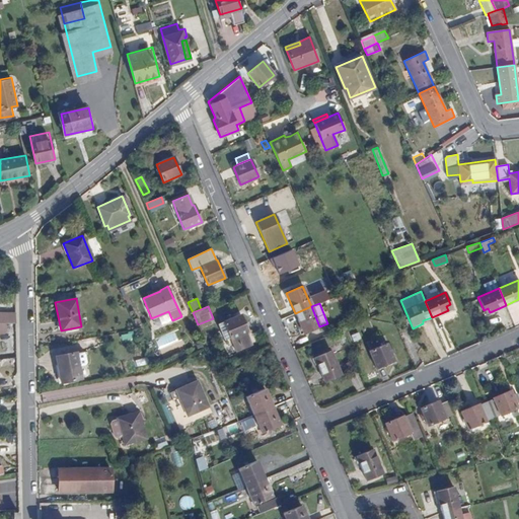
[(311,306),(295,313),(303,334),(319,326),(311,306)]
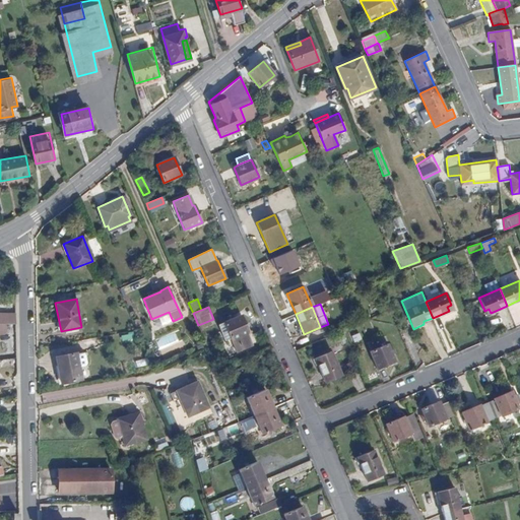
[(15,324),(15,314),(4,314),(2,324),(5,324),(15,324)]
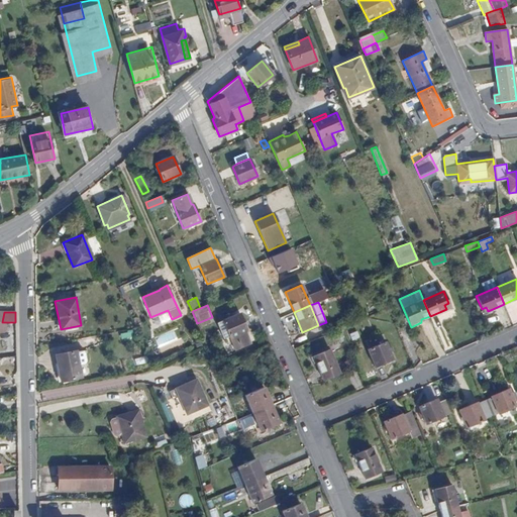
[(227,318),(220,321),(217,322),(224,338),(229,337),(234,350),(250,343),(246,332),(247,330),(239,313),(232,315),(231,313),(226,315),(227,318)]
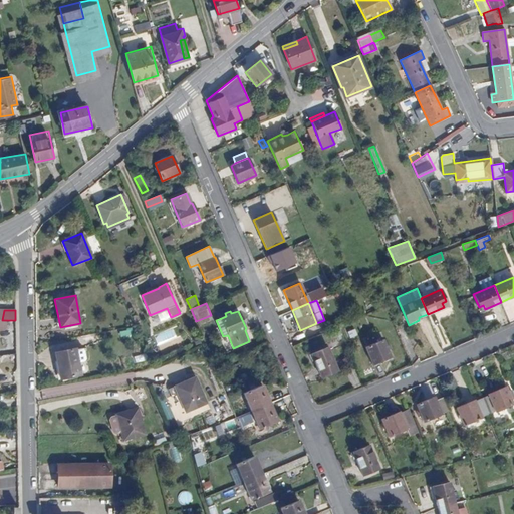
[(382,339),(364,347),(372,365),(391,357),(388,349),(390,348),(389,345),(386,345),(382,339)]
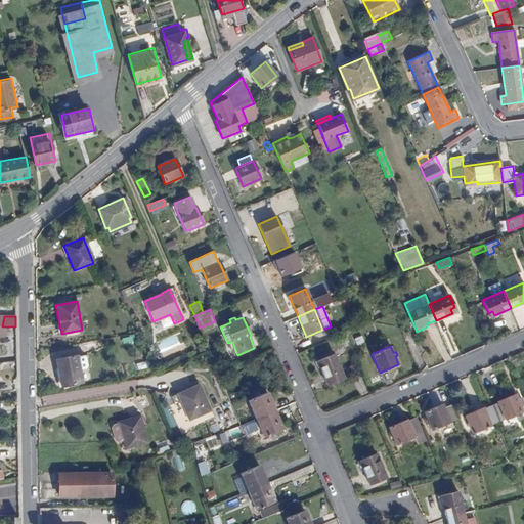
[(170,351),(162,355),(165,361),(174,358),(170,351)]
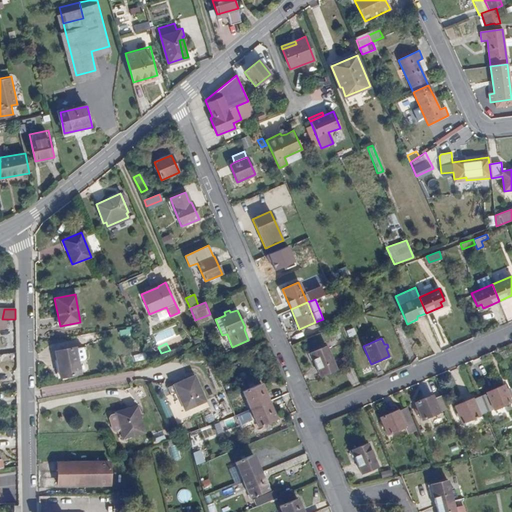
[(333,343),(307,353),(308,357),(311,356),(319,376),(343,367),(333,343)]
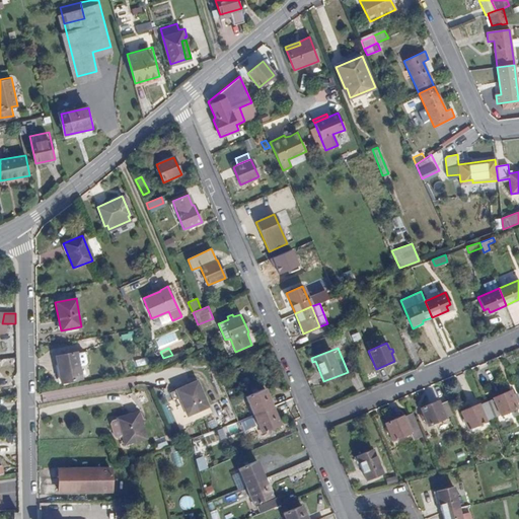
[(76,352),(56,356),(61,383),(81,378),(79,366),(86,364),(84,352),(78,353),(76,352)]
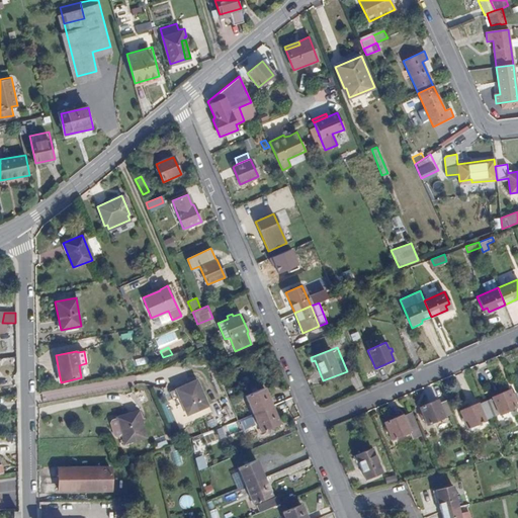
[(195,379),(175,390),(186,415),(207,406),(195,379)]
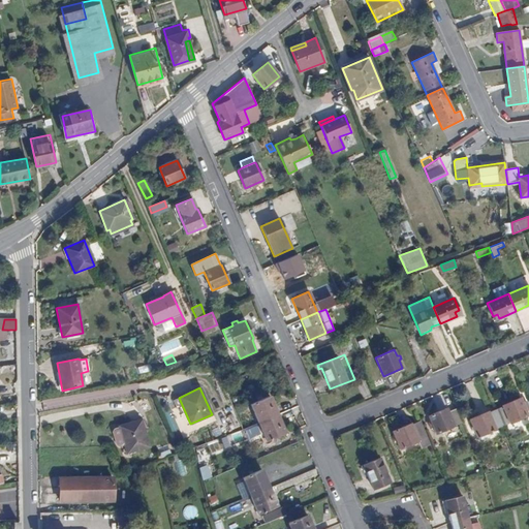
[(258,423),(277,414),(269,396),(250,404),(258,423)]
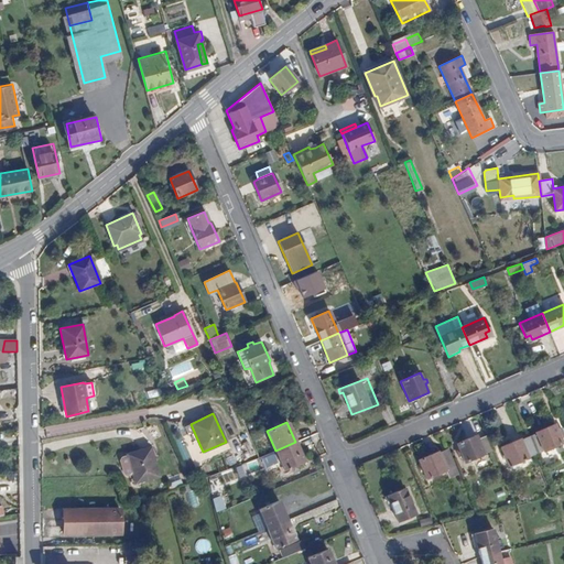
[(535,433),(528,436),(535,453),(543,449),(544,452),(554,446),(563,443),(561,437),(563,435),(563,434),(561,427),(557,429),(555,423),(537,431),(535,433)]
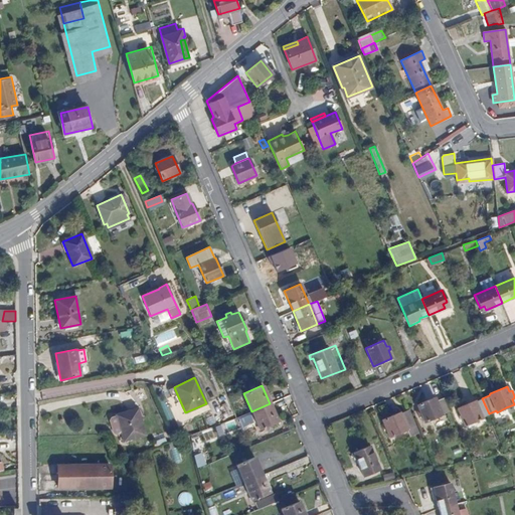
[(450,410),(444,397),(437,401),(435,397),(416,404),(424,422),(450,410)]
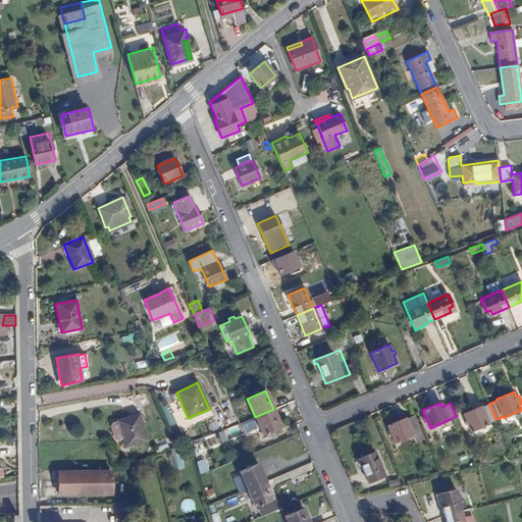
[(496,419),(488,404),(482,406),(481,406),(463,413),(471,431),(488,423),(488,422),(496,419)]
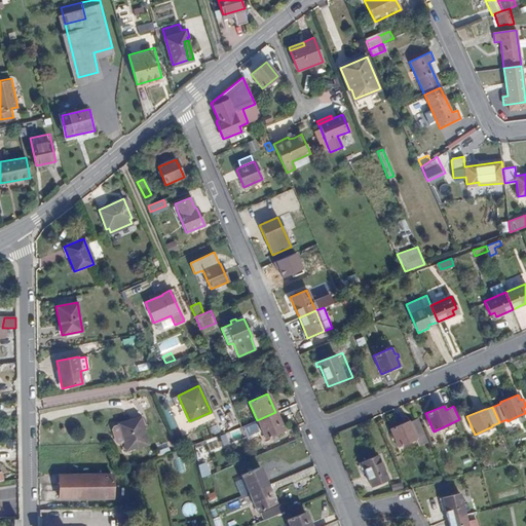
[(233,410),(240,426),(246,424),(238,408),(233,410)]
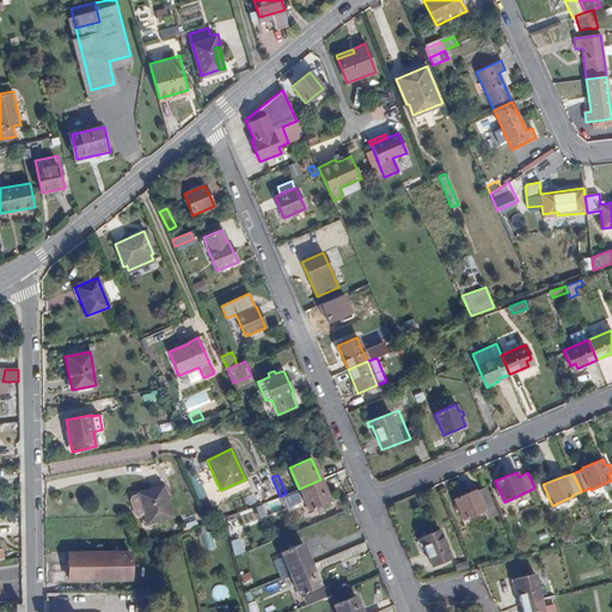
[(330,501),(320,479),(299,489),(307,510),(316,507),(323,503),(330,501)]
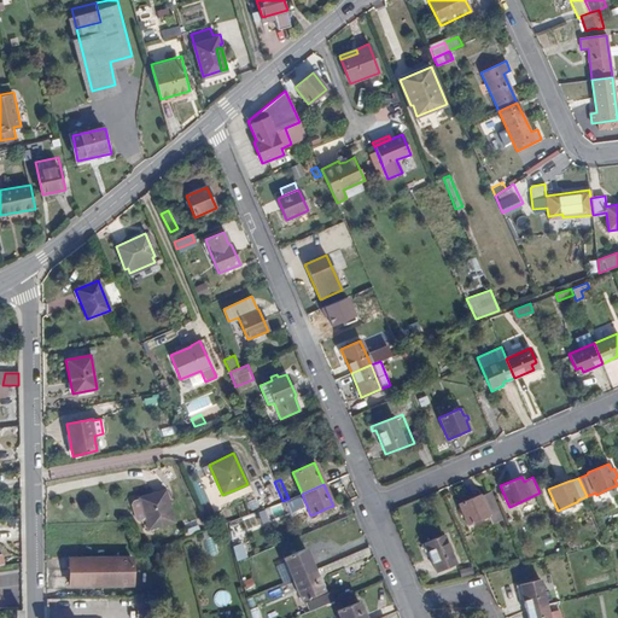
[(266,489),(270,502),(279,500),(273,487),(266,489)]
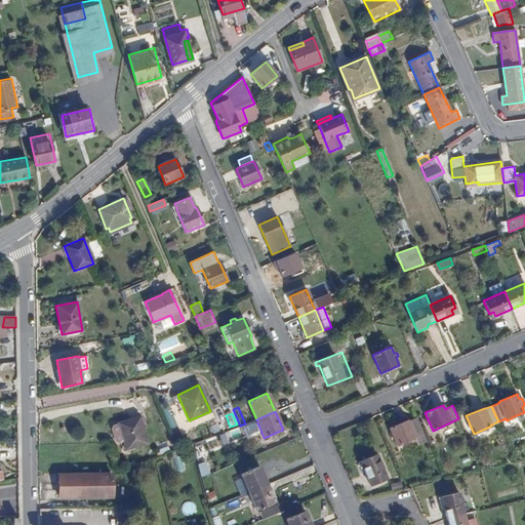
[(140,415),(118,422),(125,450),(148,444),(140,415)]
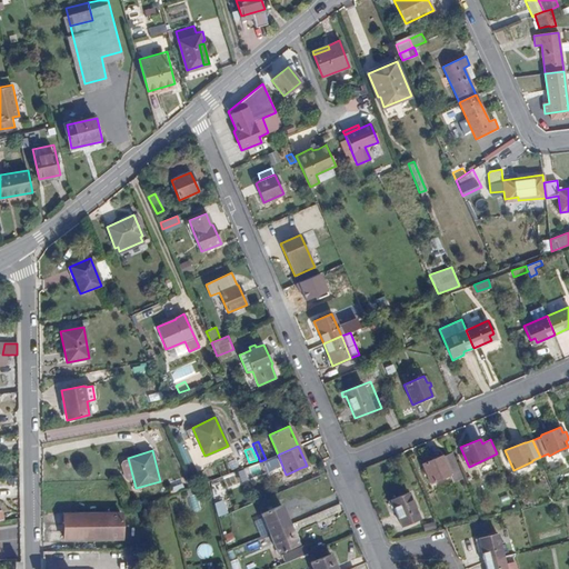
[(565,463),(559,450),(549,456),(553,469),(565,463)]
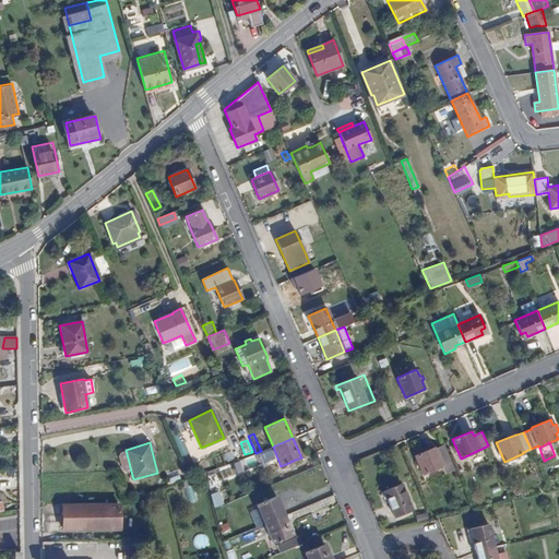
[(433,447),(414,455),(423,475),(442,466),(444,474),(453,471),(442,444),(435,449),(433,447)]
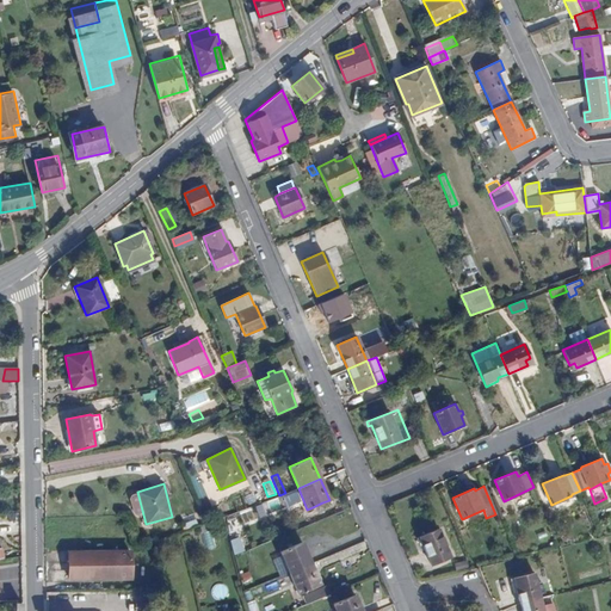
[(285,493),(279,495),(284,507),(301,501),(295,489),(285,493)]
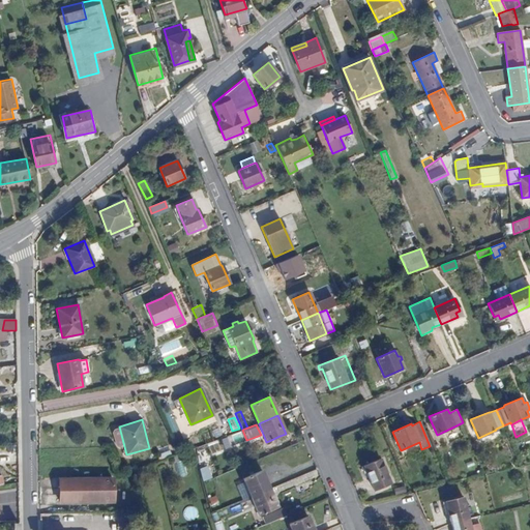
[(197,452),(200,459),(207,457),(204,449),(197,452)]
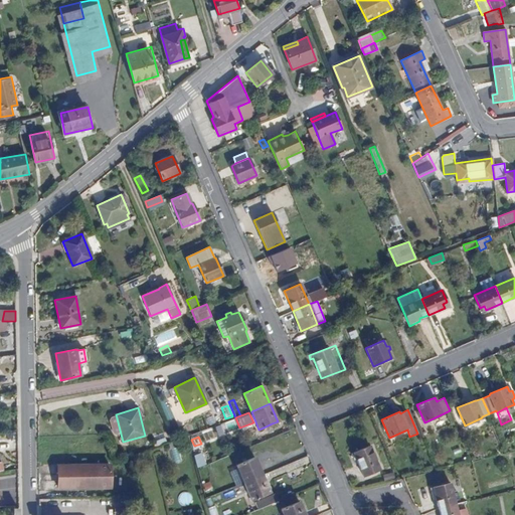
[(369,445),(357,451),(358,455),(355,456),(363,477),(379,470),(369,445)]
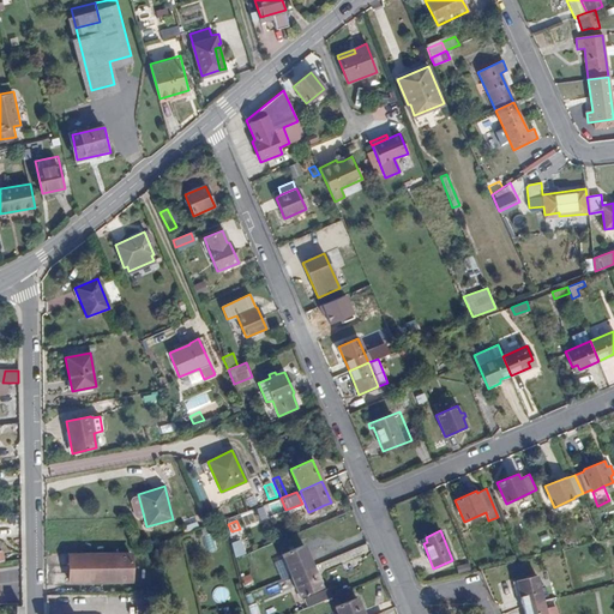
[(290,575),(312,566),(304,545),(281,554),(290,575)]
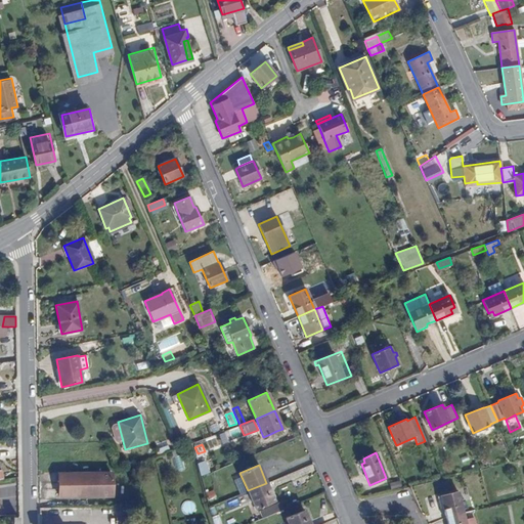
[(112,473),(58,474),(58,496),(113,495),(112,473)]
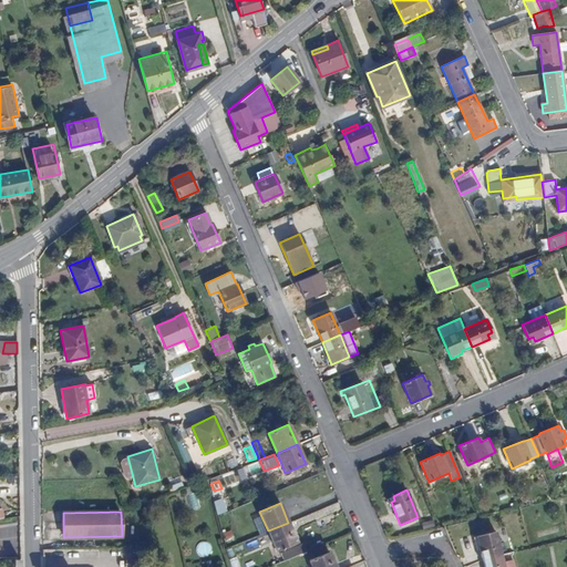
[(434,527),(433,519),(421,523),(423,529),(434,527)]
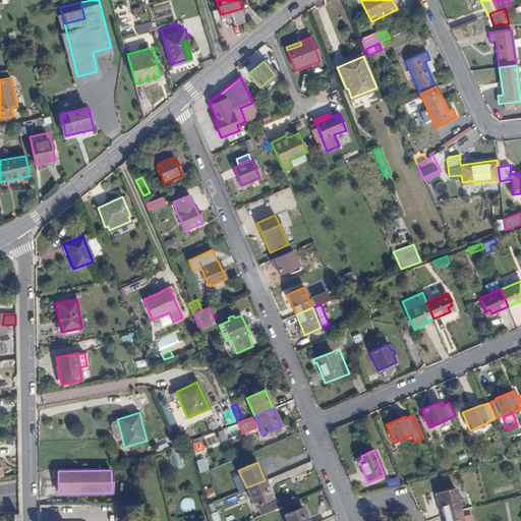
[(273,499),(265,480),(246,487),(246,489),(249,496),(253,507),(273,499)]
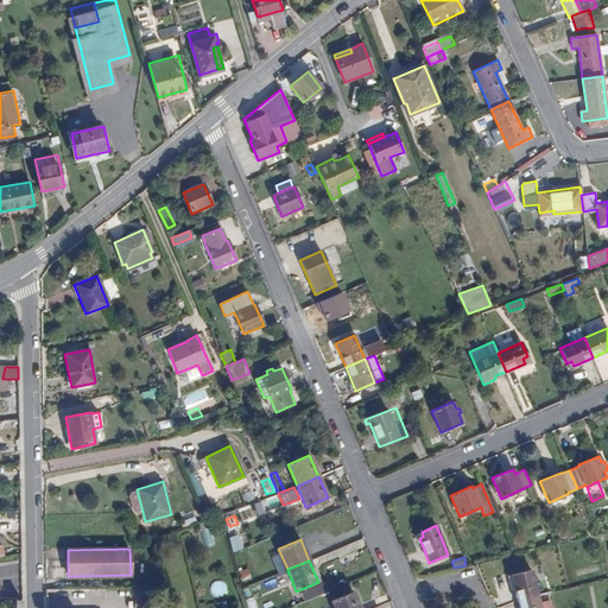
[(512,580),(518,600),(538,595),(532,570),(515,574),(517,578),(512,580)]
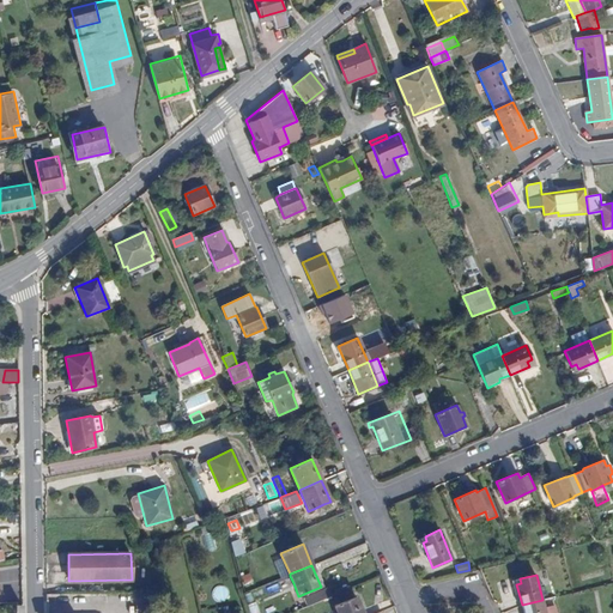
[(283,588),(293,583),(290,576),(279,581),(283,588)]
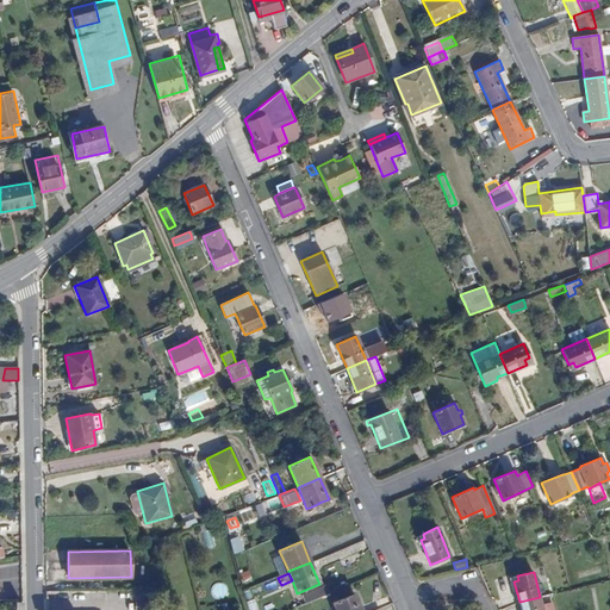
[(154,589),(134,589),(134,603),(154,603),(154,589)]
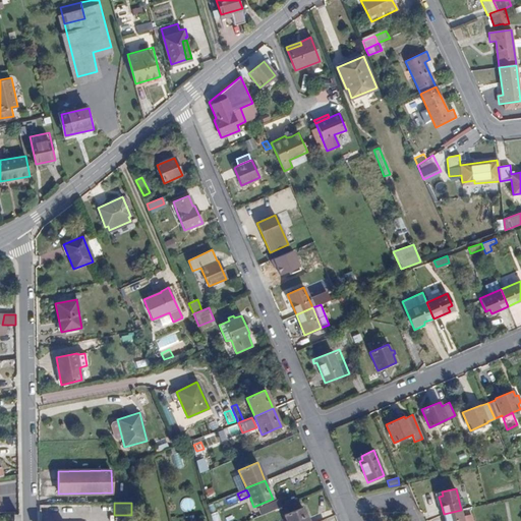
[(285,520),(308,520),(302,507),(283,515),(285,520)]
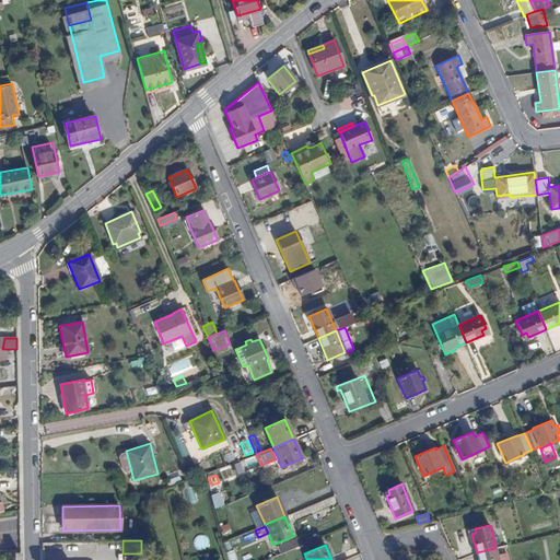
[(498,559),(496,548),(477,552),(478,559),(498,559)]
